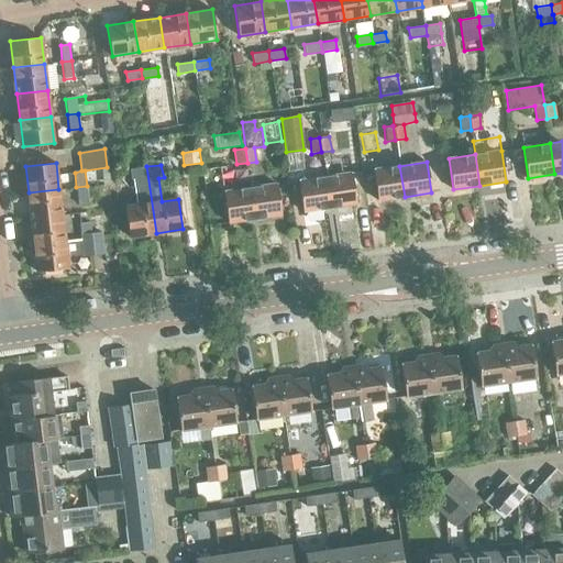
[(130,236),(156,233),(146,166),(130,169),(136,205),(125,207),(130,236)]
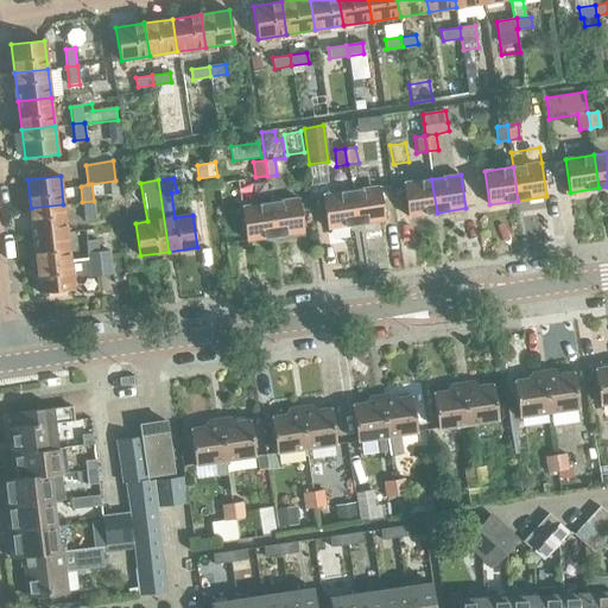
[(409,216),(437,213),(431,179),(403,183),(409,216)]
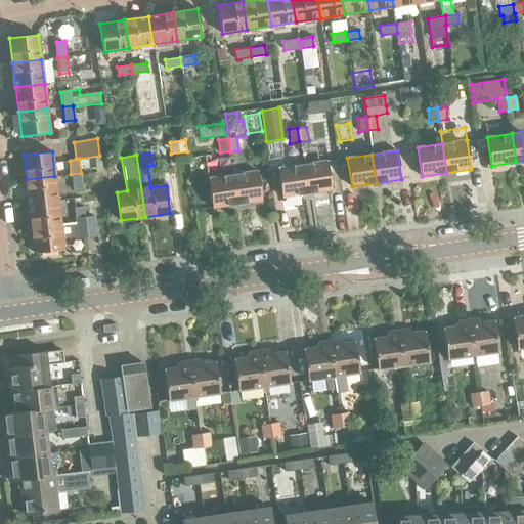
[(332,189),(328,161),(302,165),(307,193),(332,189)]
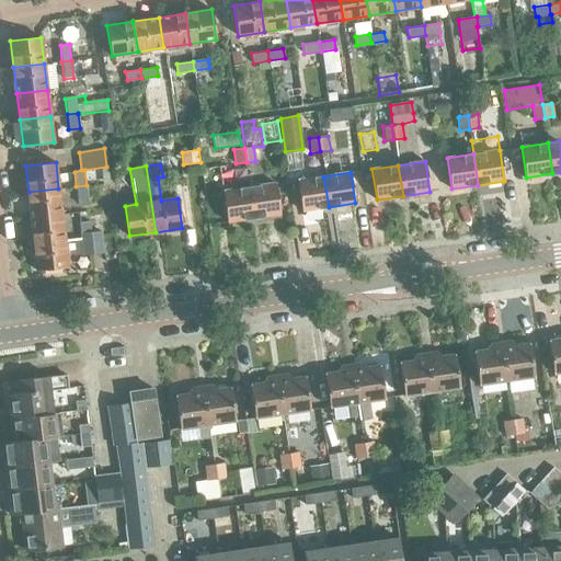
[(301,210),(329,207),(323,176),(297,180),(301,210)]
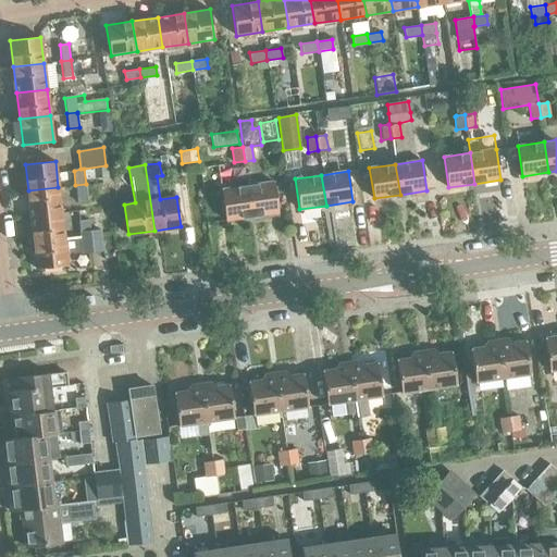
[(279,212),(274,182),(248,186),(252,217),(279,212)]
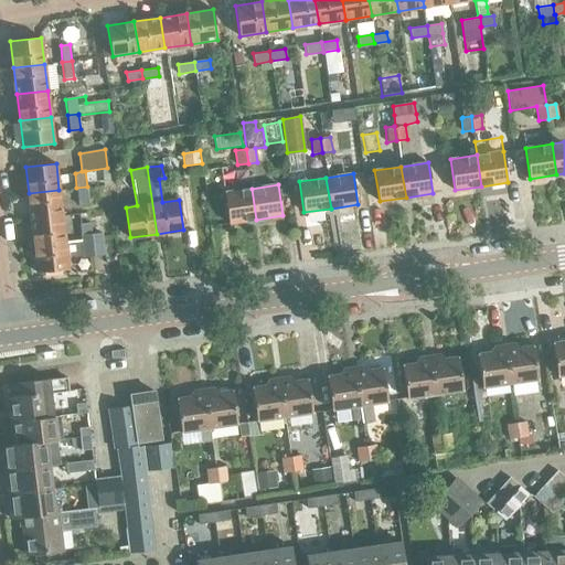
[(89,203),(87,187),(76,188),(78,204),(89,203)]
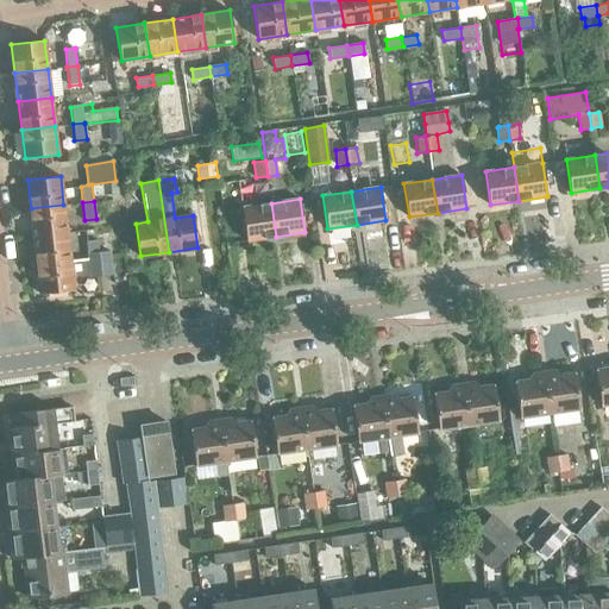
[(246,240),(276,237),(271,203),(242,207),(246,240)]
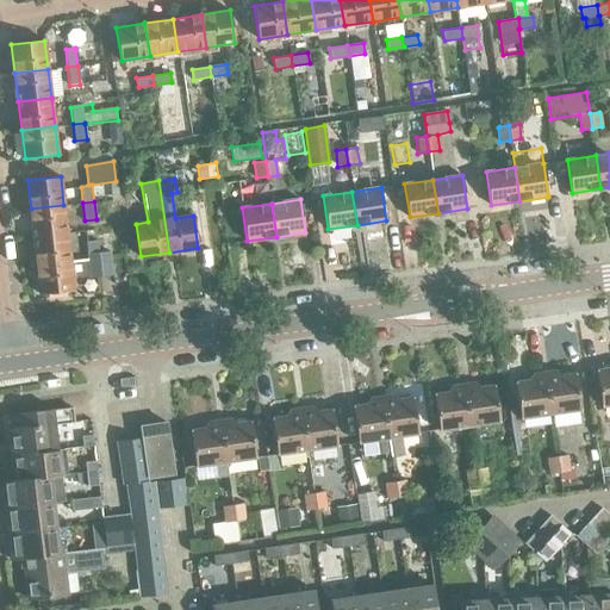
[(67,234),(63,205),(31,209),(33,237),(67,234)]
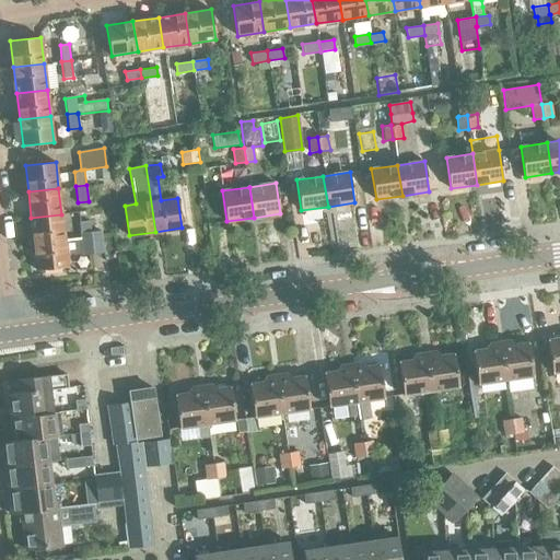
[(34,244),(65,241),(61,214),(31,218),(34,244)]
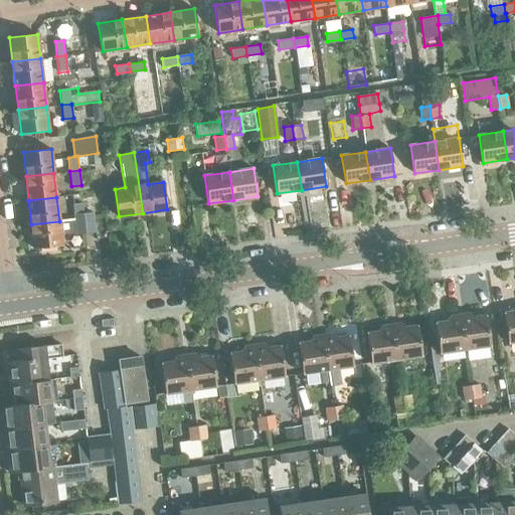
[(84,213),(82,203),(72,205),(73,215),(84,213)]
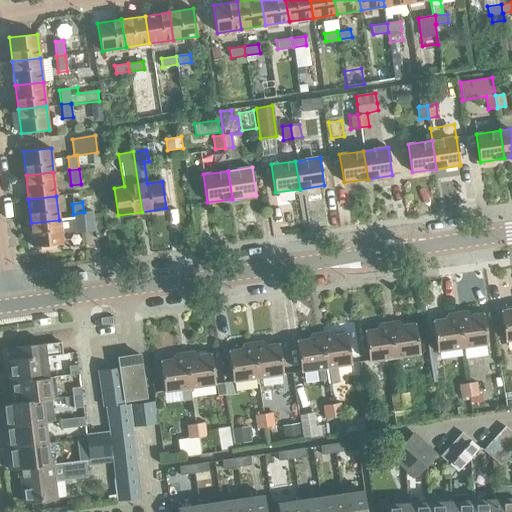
[(73,214),(74,218),(59,220),(31,223),(34,247),(62,244),(60,232),(75,230),(76,232),(94,230),(91,211),(84,212),(73,214)]
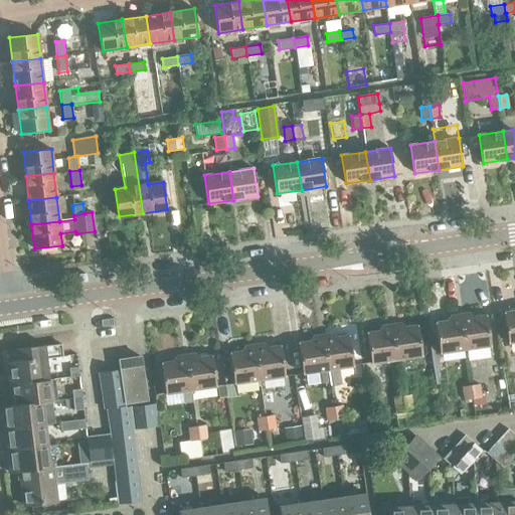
[(514,311),(503,313),(508,343),(514,341),(514,311)]
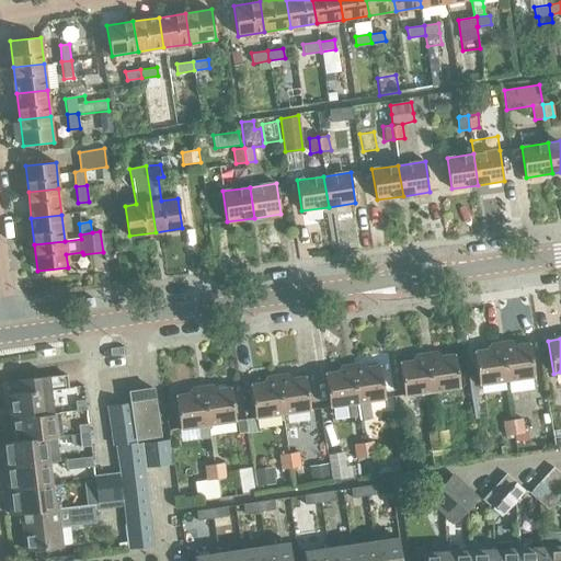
[(535,377),(529,343),(502,347),(506,380),(535,377)]
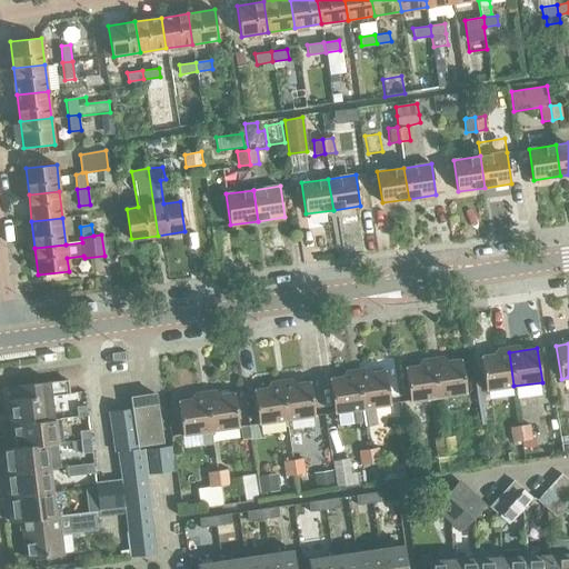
[(486,390),(513,386),(509,352),(480,357),(486,390)]
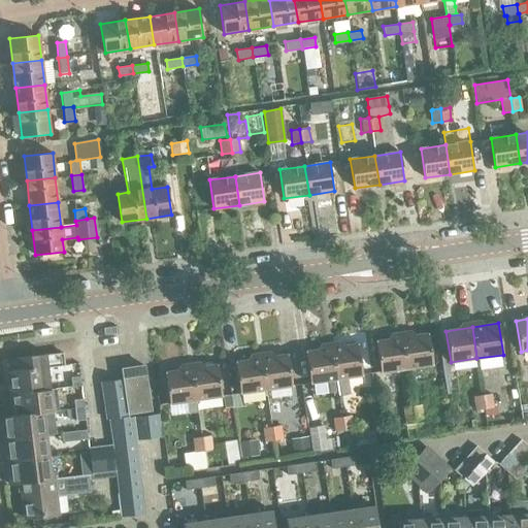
[(433,365),(428,333),(402,337),(406,368),(433,365)]
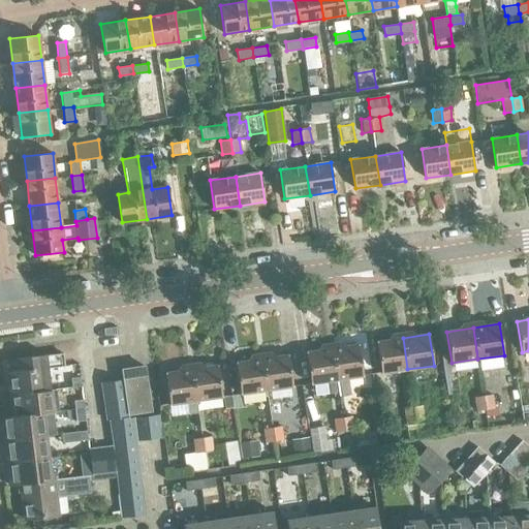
[(381,373),(407,369),(403,338),(376,342),(381,373)]
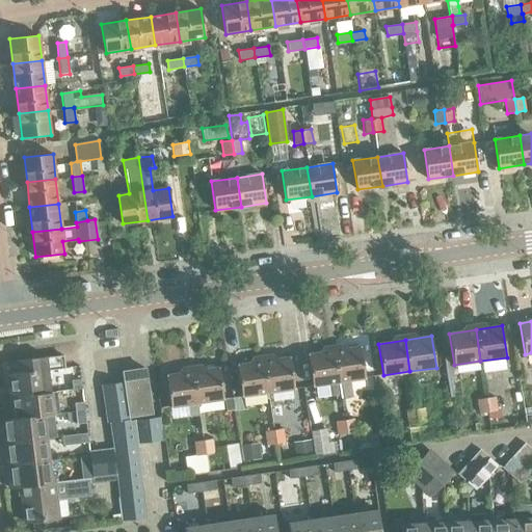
[(361,346),(334,350),(341,394),(341,397),(352,396),(350,380),(365,378),(361,346)]
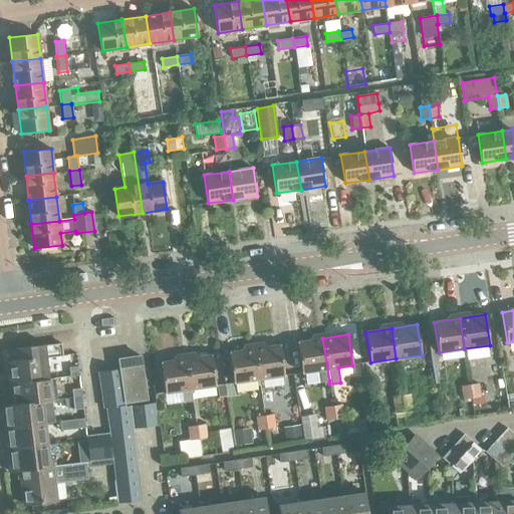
[(322,338),(297,342),(301,372),(304,372),(317,370),(319,381),(329,380),(322,338)]
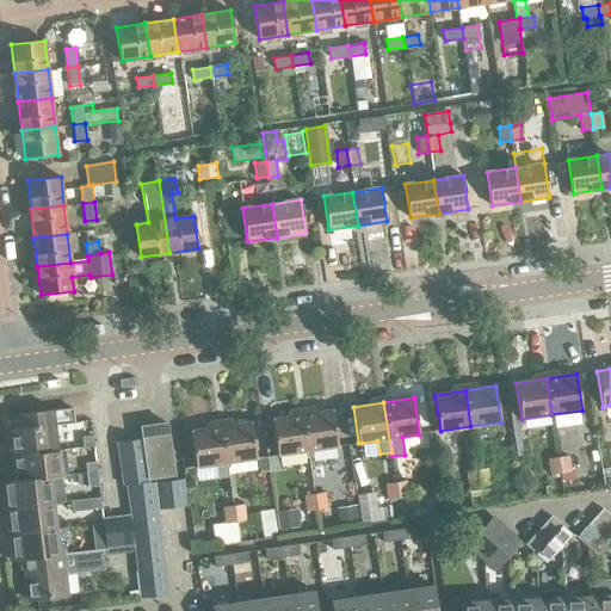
[(18,429),(8,430),(12,455),(11,455),(11,456),(59,450),(59,449),(55,424),(74,423),(73,407),(16,414),(18,429)]
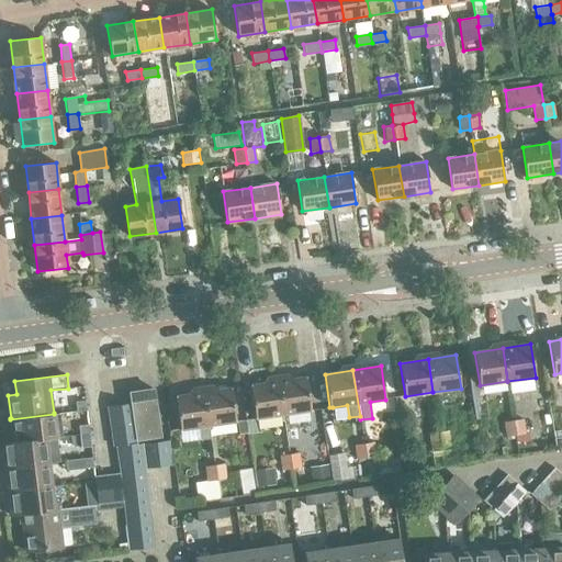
[(311,411),(306,378),(278,381),(283,415),(311,411)]
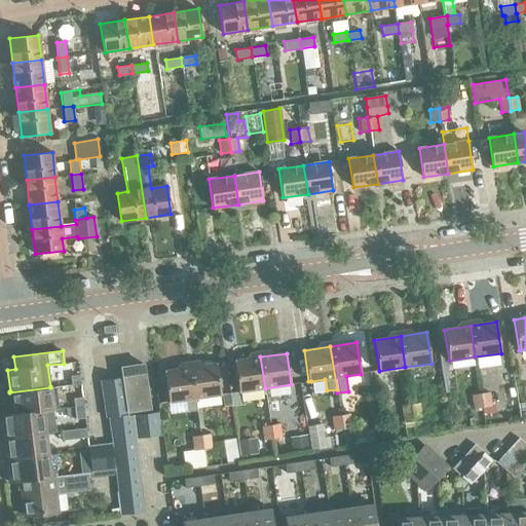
[(238,391),(265,388),(260,357),(234,361),(238,391)]
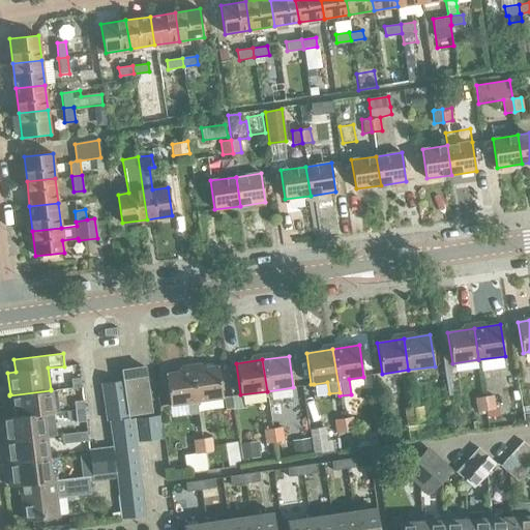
[(121,371),(122,380),(123,380),(125,392),(128,415),(129,417),(152,414),(145,366),(121,371)]
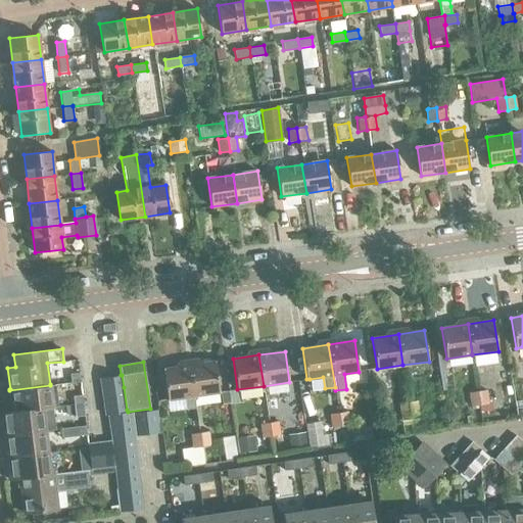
[(220,392),(216,362),(189,365),(194,396),(220,392)]
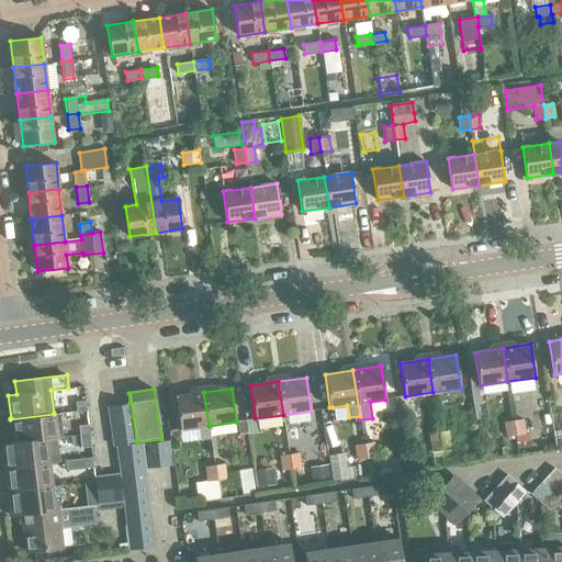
[(203,392),(176,396),(180,429),(198,427),(200,439),(210,438),(209,426),(203,392)]
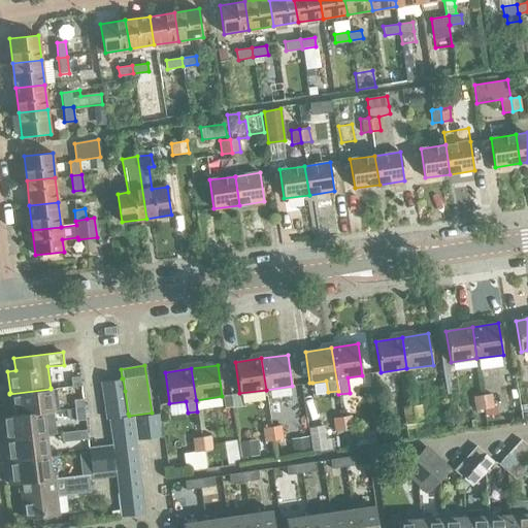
[(122,378),(99,383),(101,395),(125,391),(123,378),(122,378)]
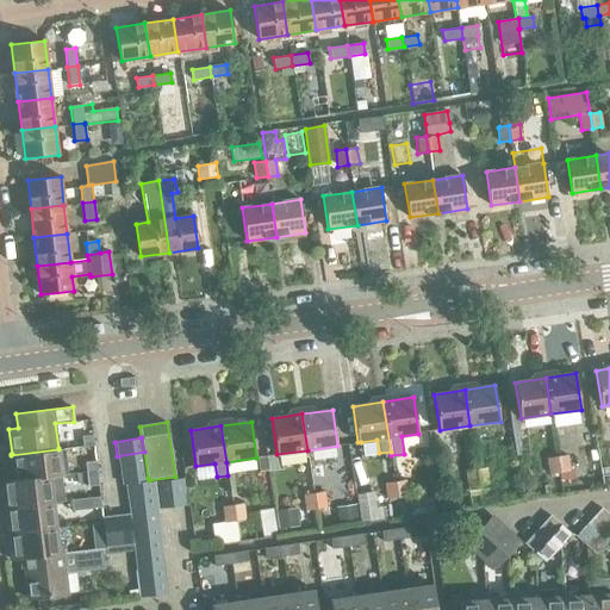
[(58,449),(11,455),(14,480),(50,477),(62,475),(67,474),(64,448),(58,449)]
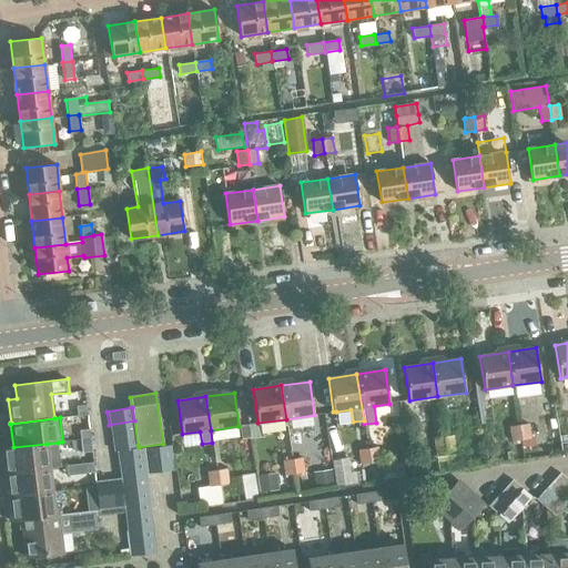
[(138,445),(134,421),(109,425),(113,452),(117,450),(139,447),(138,445)]
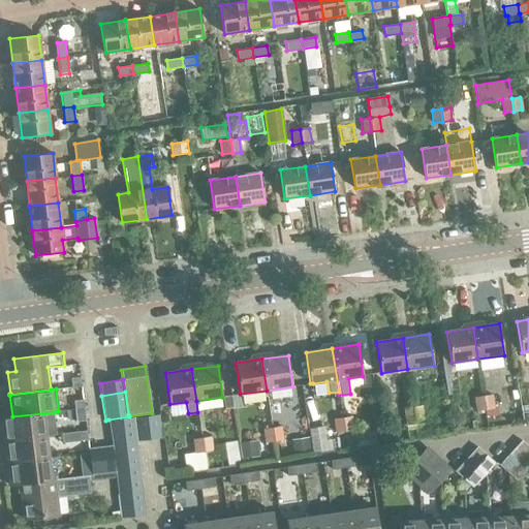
[(494,408),(492,394),(483,396),(486,409),(494,408)]
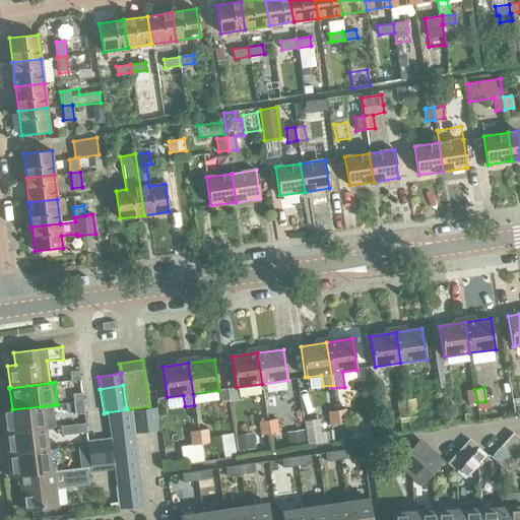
[(474,389),(466,390),(468,404),(477,402),(474,389)]
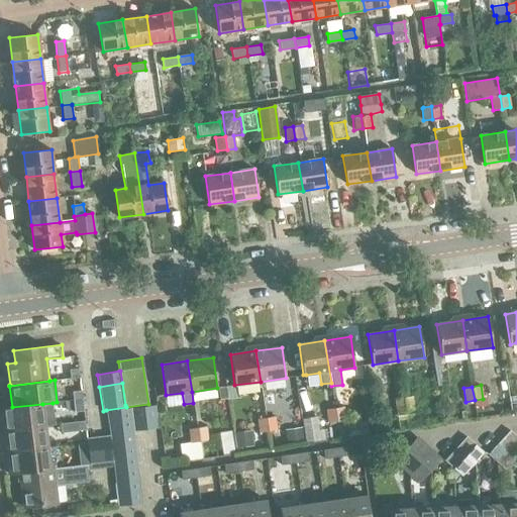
[(72,391),(73,400),(82,399),(81,390),(72,391)]
